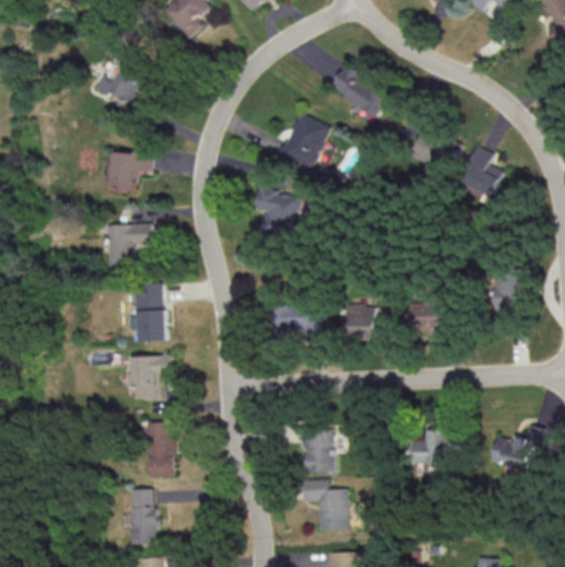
[(214,7),(207,0),(177,0),(166,10),(189,38),(202,26),(198,20),(214,7)]
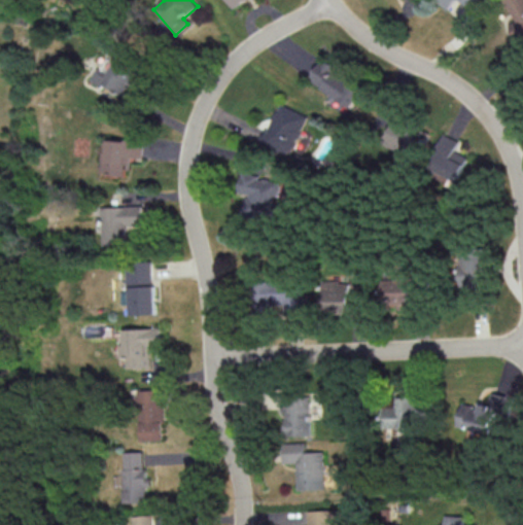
[(225,0),(231,9),(248,0),(225,0)]
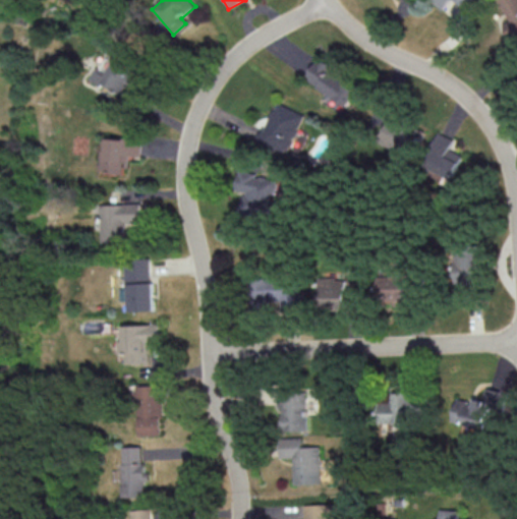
[(441,11),(450,0),(453,0),(465,11),(475,0),(428,0),(441,11)]
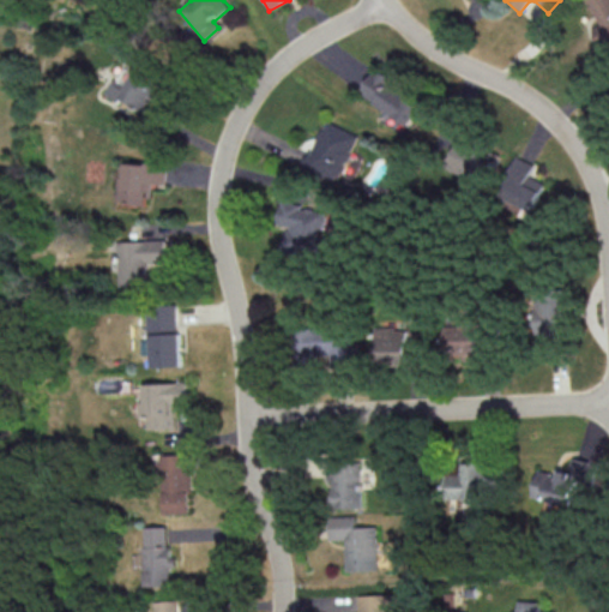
[(598,49),(608,43),(608,0),(588,0),(585,1),(598,24),(588,29),(598,49)]
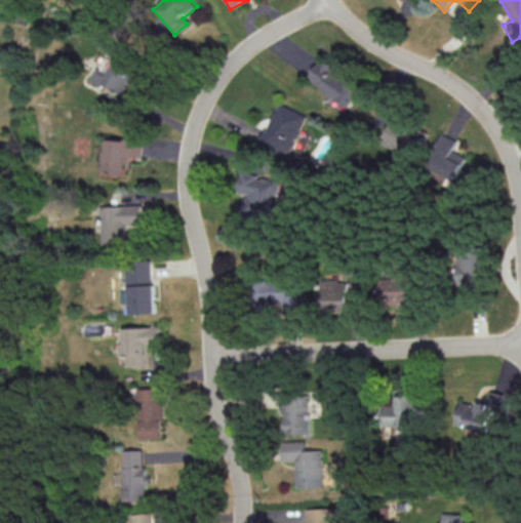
[(120,99),(136,71),(114,57),(112,62),(104,57),(89,81),(120,99)]
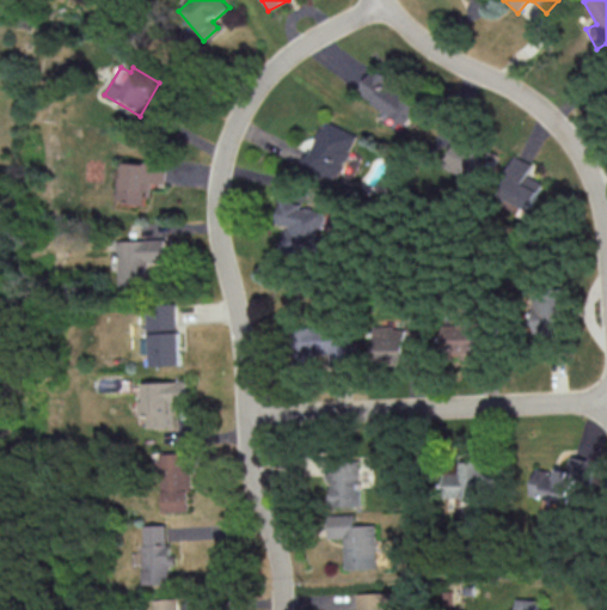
[(421,102),(372,71),(357,95),(406,126),(421,102)]
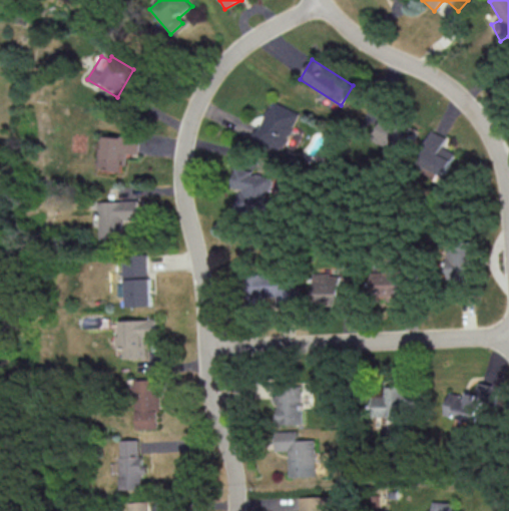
[(278,155),(296,113),(270,101),(250,144),(278,155)]
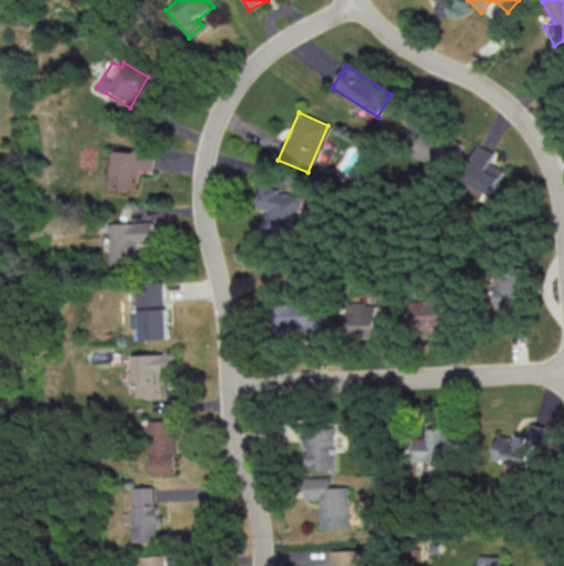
[(412,157),(449,171),(460,143),(423,128),(412,157)]
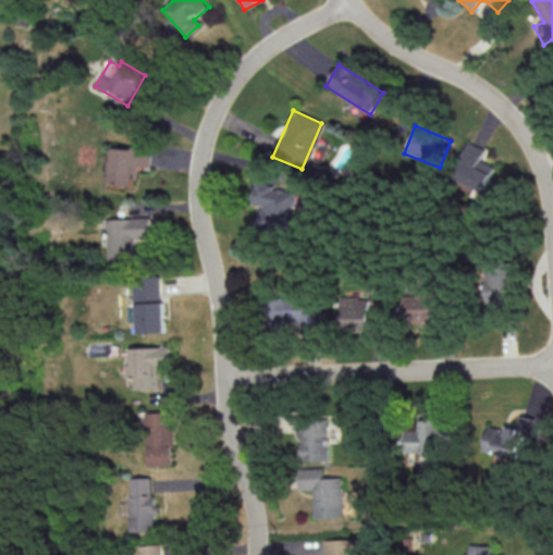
[(490,167),(478,162),(481,150),(463,144),(451,181),(482,192),(490,167)]
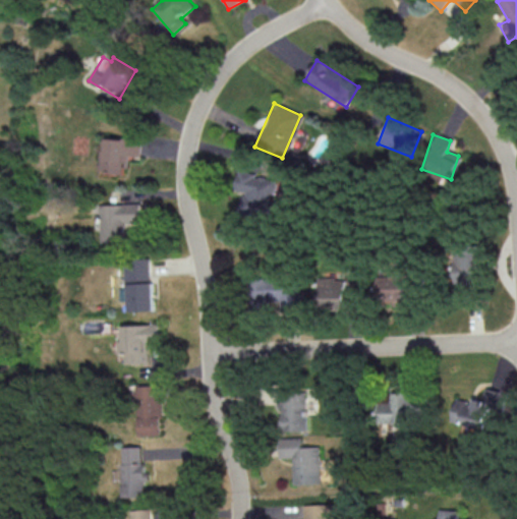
[(137,158),(138,141),(103,139),(102,162),(97,162),(97,173),(121,175),(122,168),(126,168),(127,157),(137,158)]
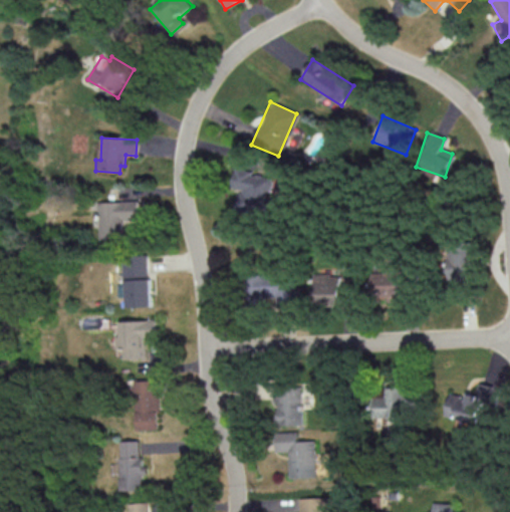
[(281,177),(234,170),(231,189),(238,190),(235,213),(264,217),(267,193),(279,195),(281,177)]
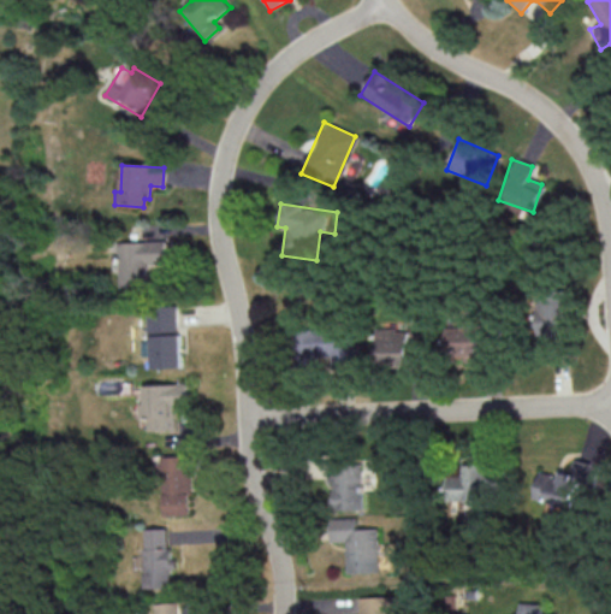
[(117,289),(147,288),(147,267),(165,266),(164,242),(116,243),(117,289)]
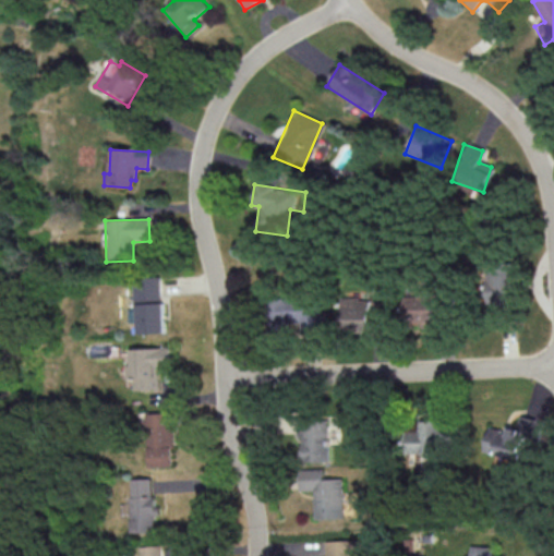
[(490,323),(504,322),(504,314),(513,313),(512,272),(488,273),(490,323)]
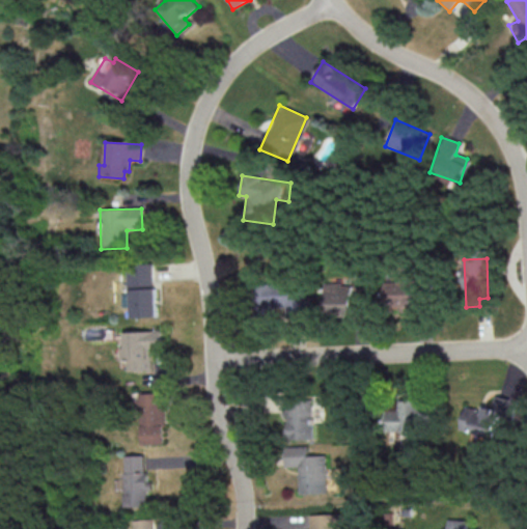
[(154,318),(153,263),(126,265),(127,295),(120,296),(121,309),(130,309),(130,319),(154,318)]
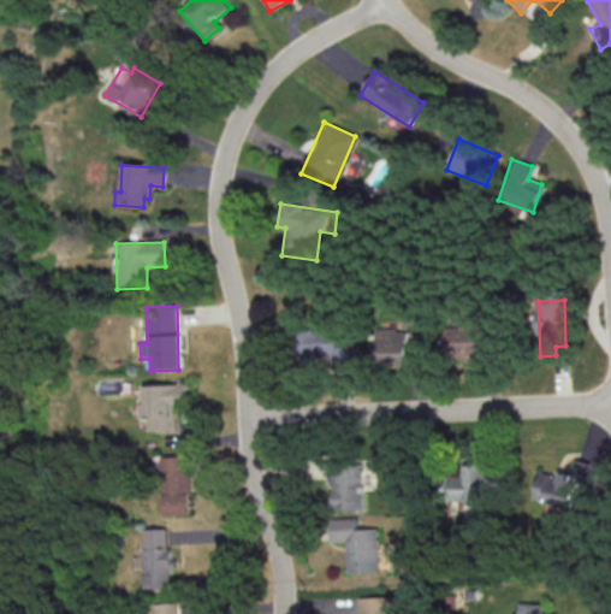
[(333,367),(353,367),(353,329),(301,329),(301,358),(333,358),(333,367)]
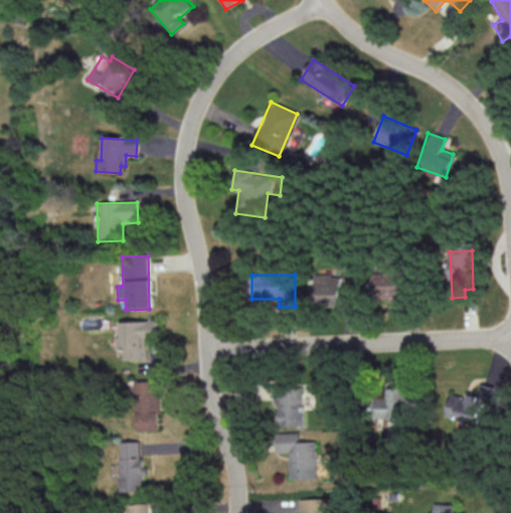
[(353,304),(356,282),(315,277),(312,298),(353,304)]
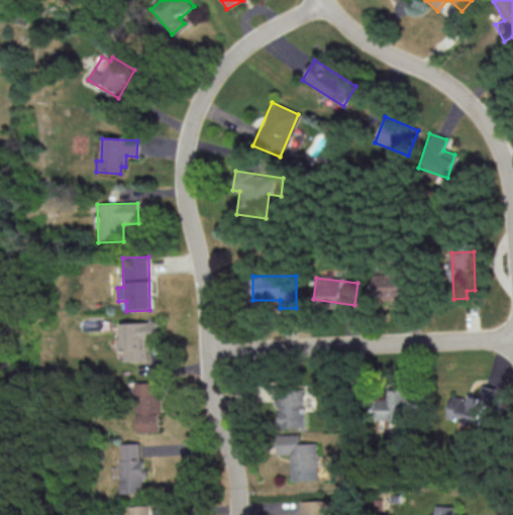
[(121,363),(147,363),(146,340),(157,339),(156,323),(117,324),(118,351),(121,351),(121,363)]
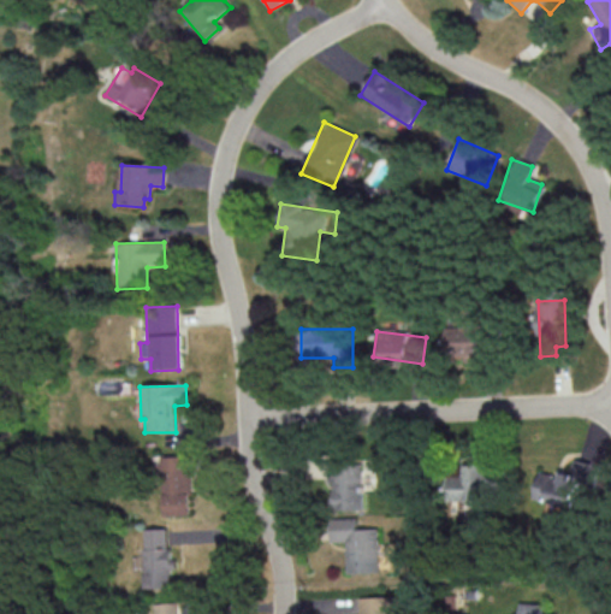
[(161,517),(188,517),(185,456),(149,458),(150,479),(160,479),(161,517)]
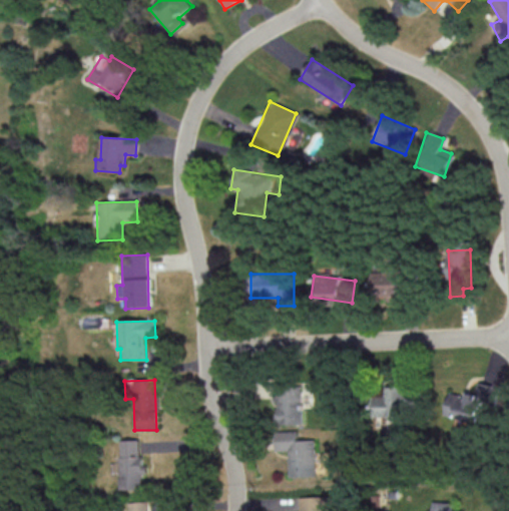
[(481,403),(498,407),(502,390),(476,384),(474,396),(459,393),(451,427),(467,430),(469,424),(476,425),(481,403)]
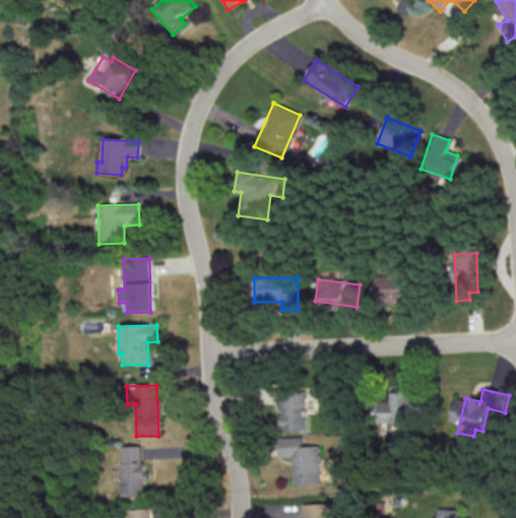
[(274,390),(274,408),(279,408),(279,432),(306,432),(306,413),(313,413),(313,390),(274,390)]
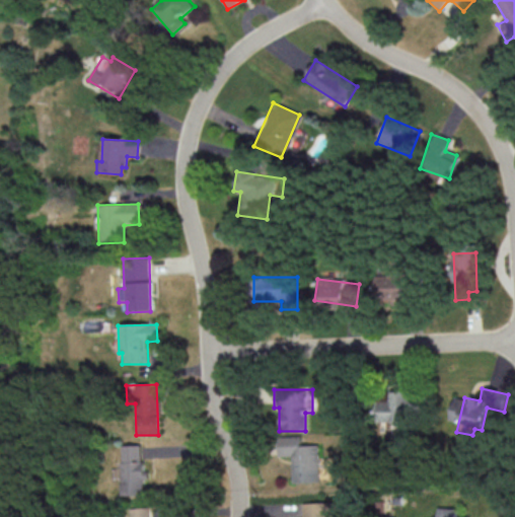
[(408,423),(408,390),(389,390),(389,405),(374,405),(374,423),(408,423)]
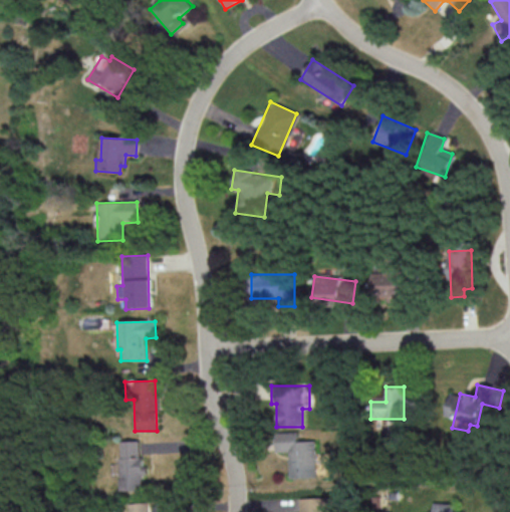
[(451,421),(458,397),(448,394),(441,418),(451,421)]
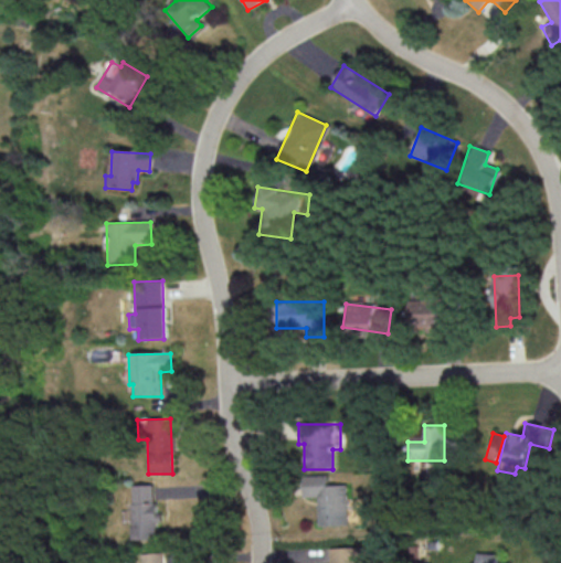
[(128,486),(129,541),(151,540),(151,522),(154,522),(152,486),(128,486)]
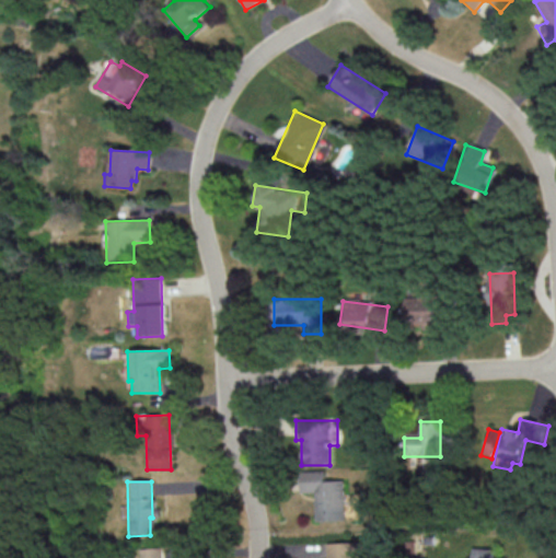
[(324,544),(324,557),(356,557),(356,543),(324,544)]
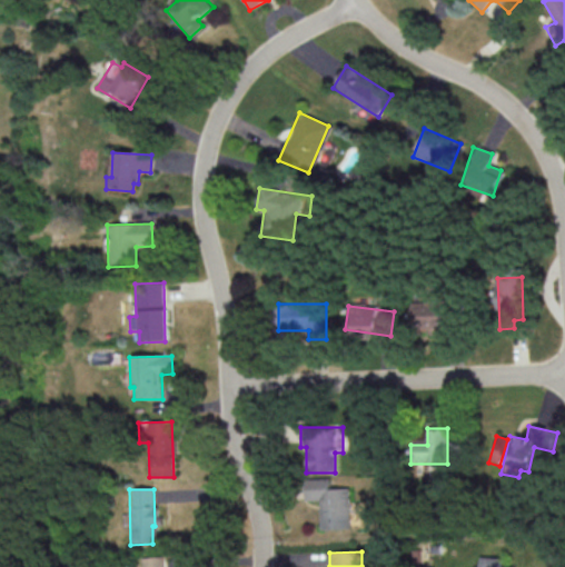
[(162,566),(164,557),(141,557),(141,566),(162,566)]
